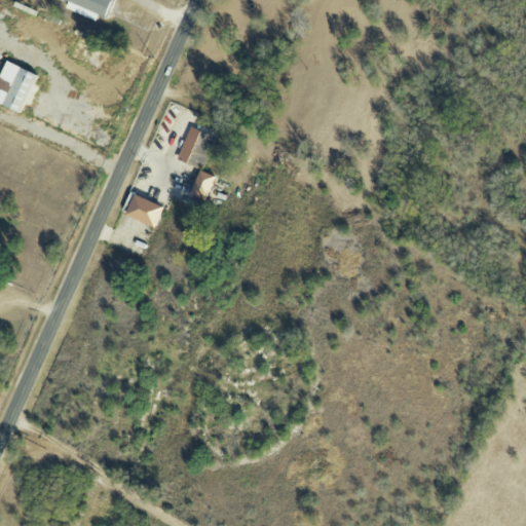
[(110,0),(62,0),(103,17),(110,0)]
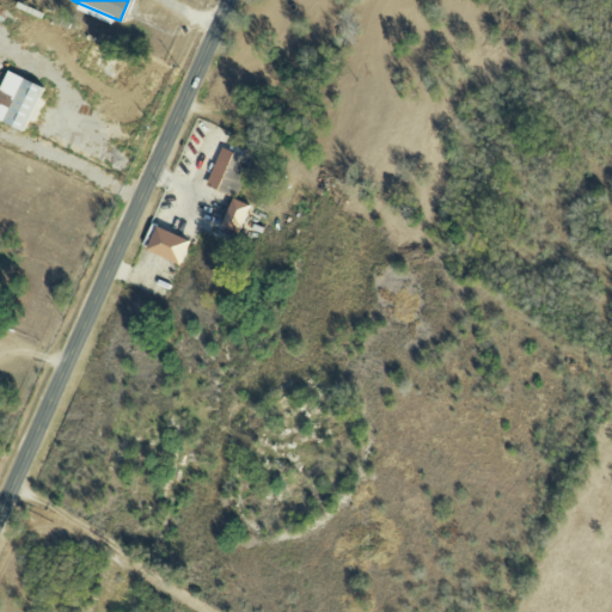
[(0,81),(0,122),(22,132),(42,89),(5,72),(0,81)]
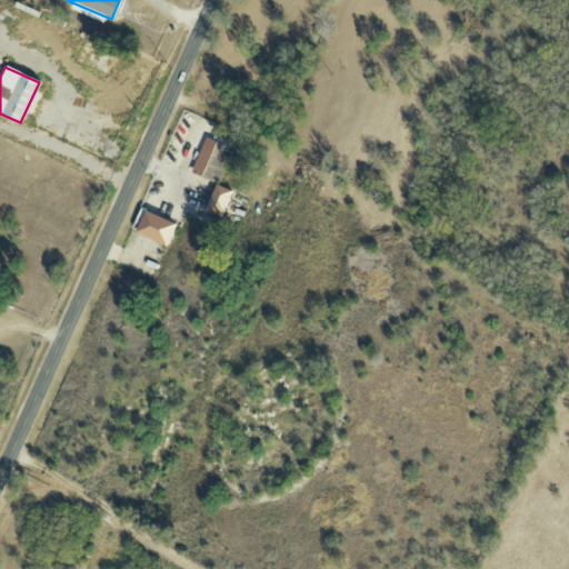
[(190,173),(216,183),(231,148),(206,137),(190,173)]
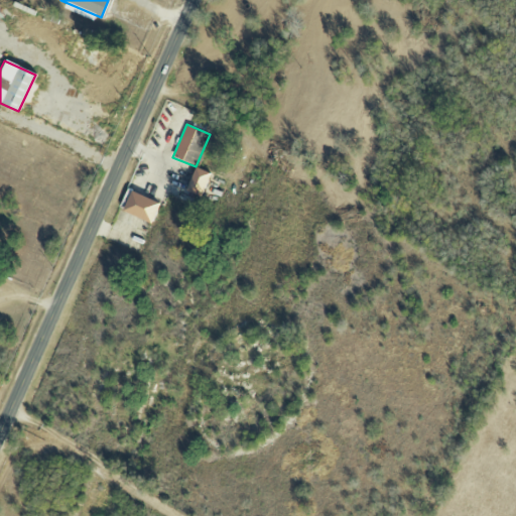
[(186,191),(203,197),(210,172),(194,167),(186,191)]
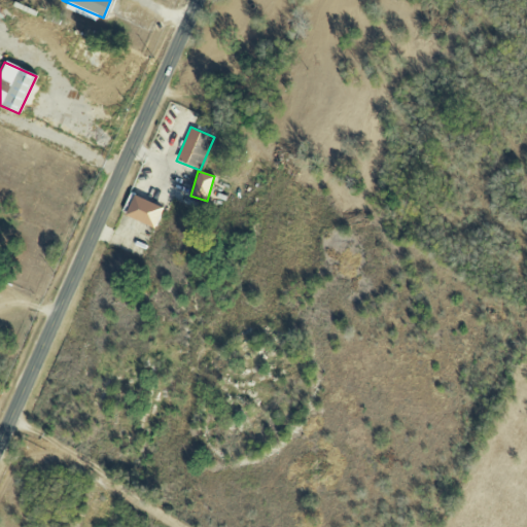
[(164,208),(133,195),(125,216),(154,229),(164,208)]
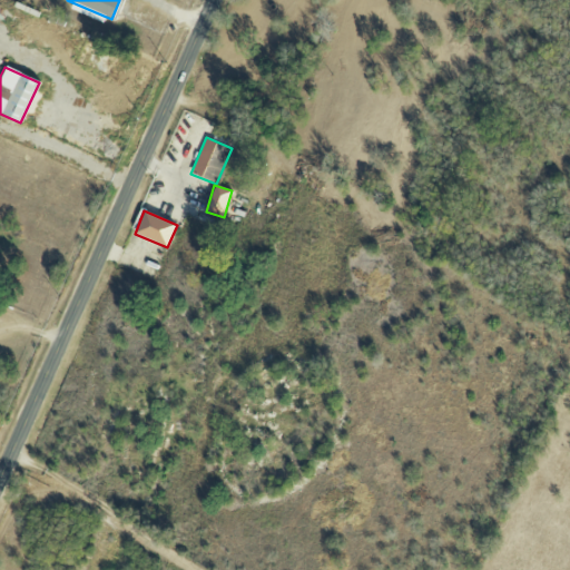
All buildings are outlined.
